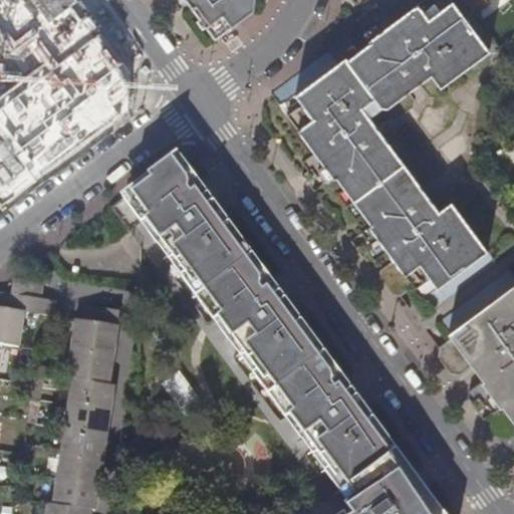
[(187,0),(216,38),(254,9),(255,0),(187,0)]
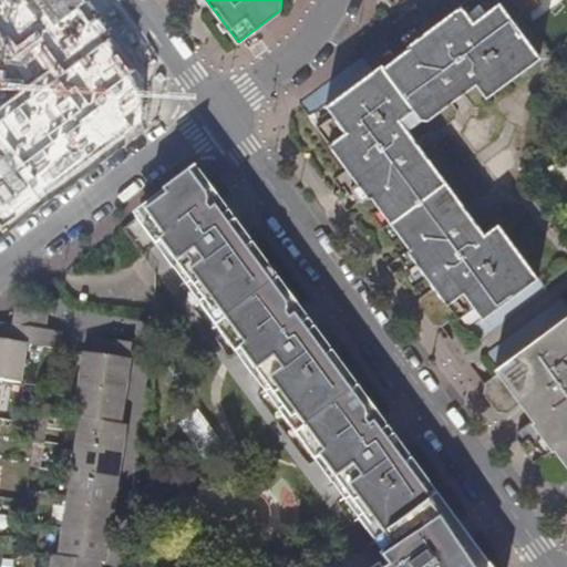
[(516,0),(527,16),(539,6),(535,0),(516,0)]
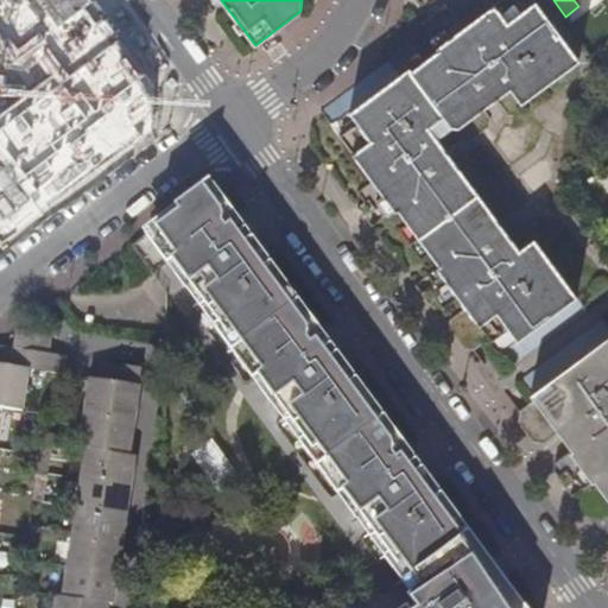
[(358,208),(363,215),(378,204),(384,200),(393,213),(397,210),(406,225),(417,239),(436,265),(447,280),(439,284),(423,297),(429,305),(435,302),(444,309),(457,299),(467,309),(451,320),(449,328),(467,349),(475,349),(491,337),(501,352),(576,296),(533,240),(520,249),(458,168),(437,139),(453,127),(460,127),(511,89),(521,103),(580,61),(536,1),(493,5),(435,50),(436,51),(424,59),(412,44),(390,61),(400,76),(333,126),(373,181),(358,192),(365,203),(358,208)]
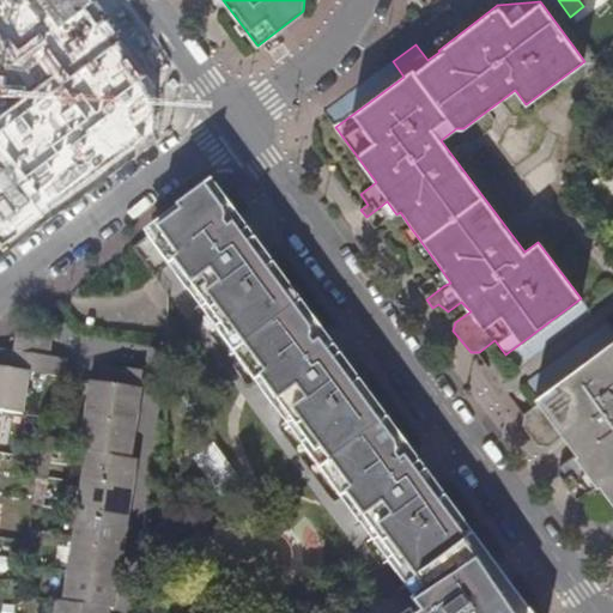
[(530,612),(216,190),(133,250),(155,278),(169,267),(422,607),(412,612),(530,612)]
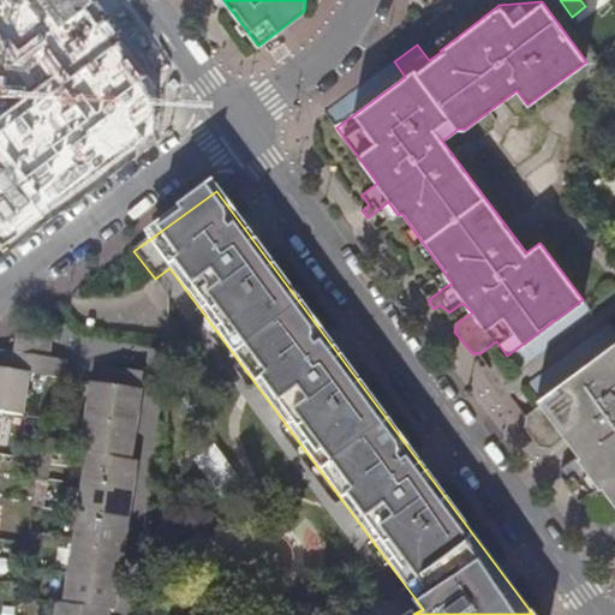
[(52,342),(16,338),(13,356),(33,358),(49,360),(52,342)]
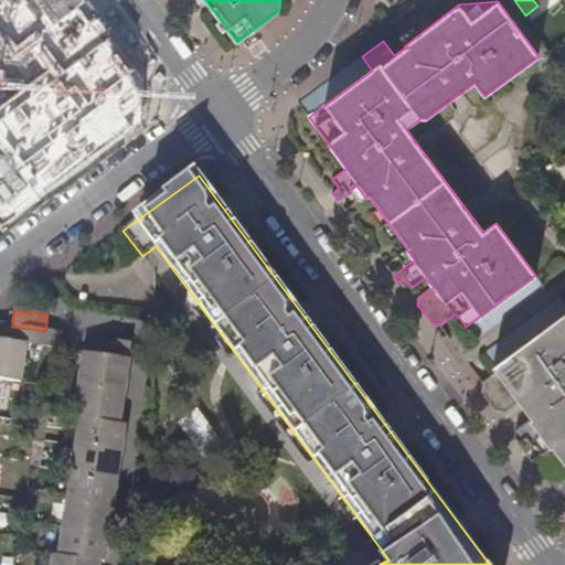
[(555,447),(564,460),(564,311),(494,366),(497,371),(482,382),(482,393),(496,412),(508,414),(522,403),(533,419),(518,430),(516,440),(529,457),(536,460),(555,447)]
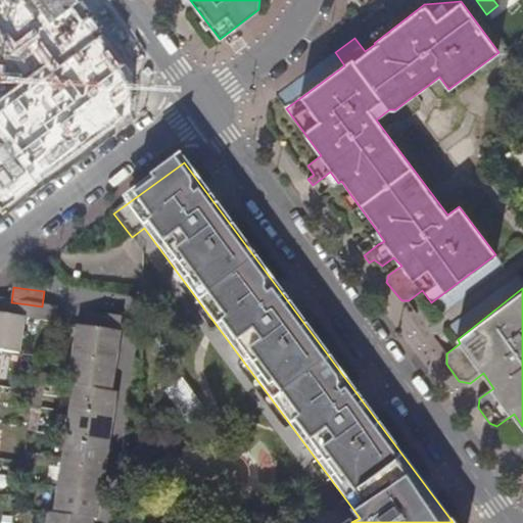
[(0,316),(26,320),(28,304),(11,302),(0,300),(0,316)]
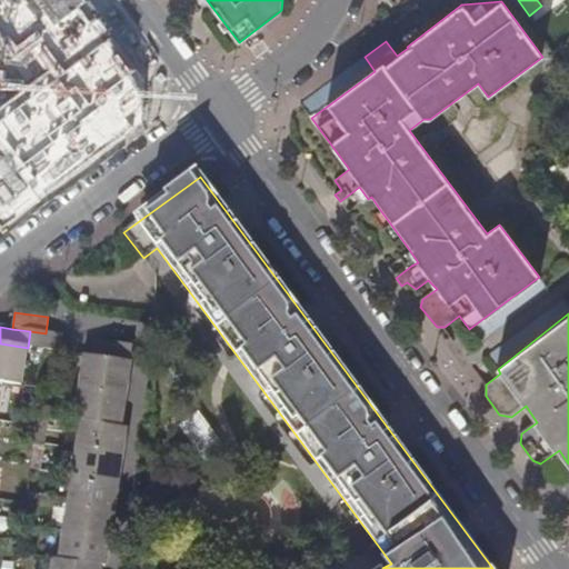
[(28,348),(60,352),(61,336),(46,333),(30,331),(28,348)]
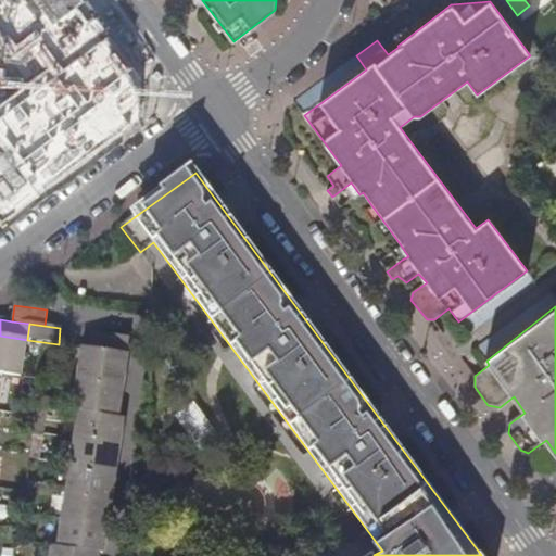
[(97,350),(80,348),(76,379),(122,387),(126,354),(128,339),(99,335),(97,350)]
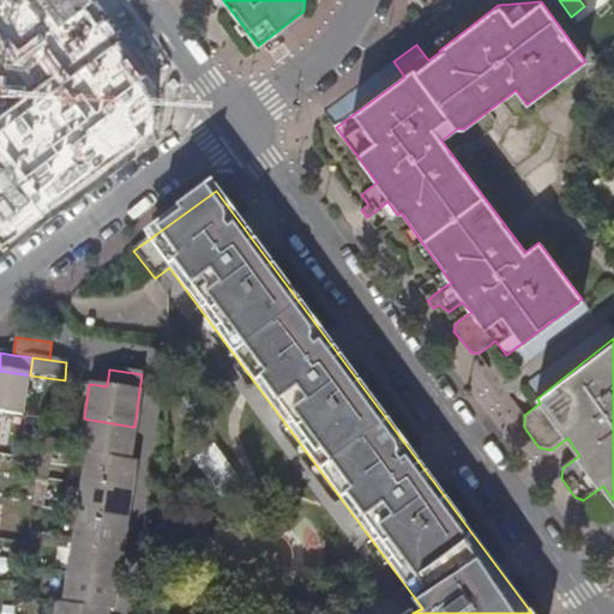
[(0,413),(24,417),(30,375),(0,371),(0,413)]
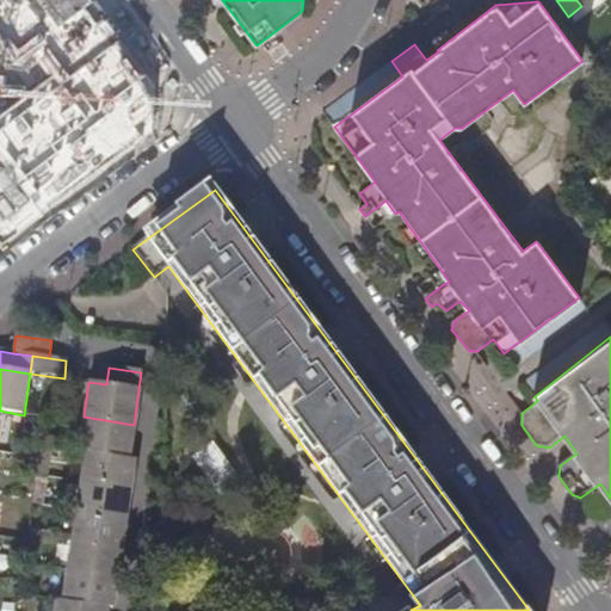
[(78,452),(84,454),(129,460),(134,425),(84,417),(78,452)]
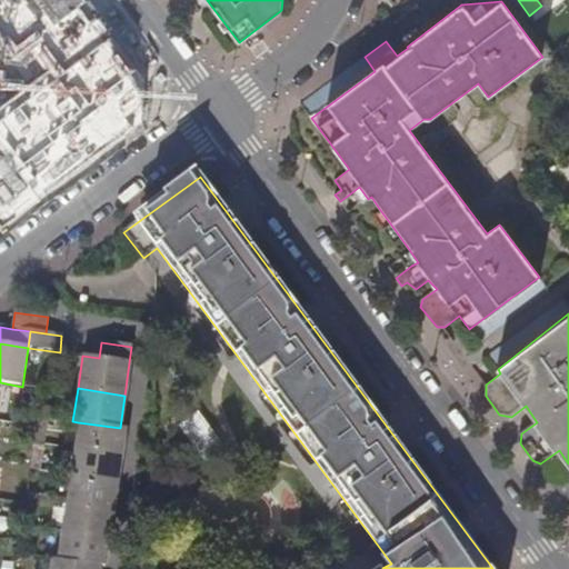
[(49,418),(38,416),(37,428),(35,445),(45,446),(46,446),(49,418)]
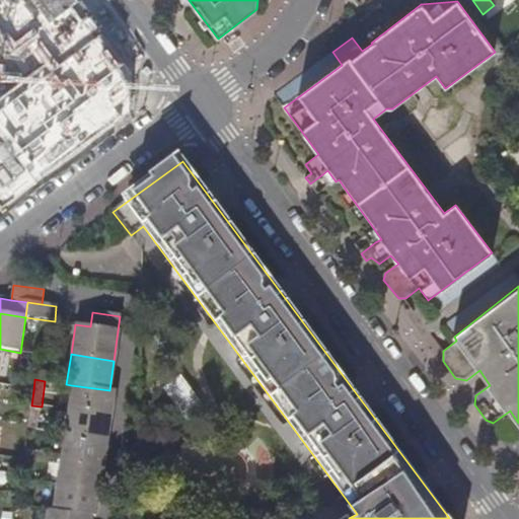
[(115,391),(109,390),(71,385),(68,411),(110,417),(115,391)]
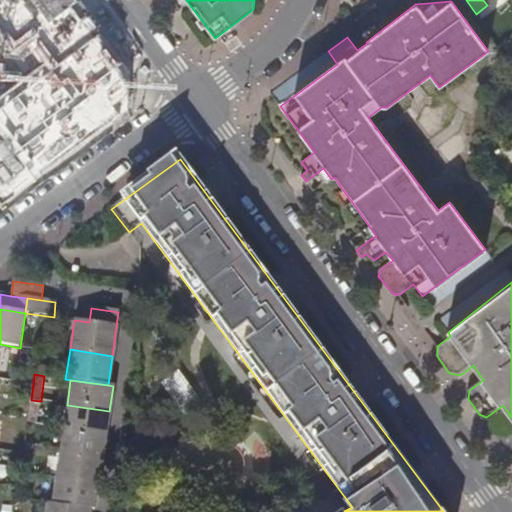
[(40,401),(31,400),(28,419),(27,424),(36,425),(40,401)]
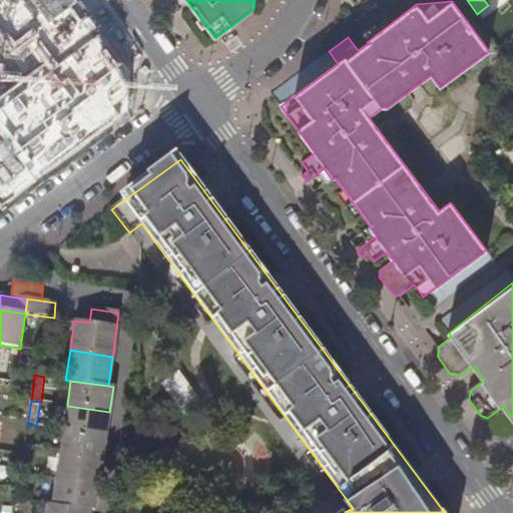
[(106,436),(109,412),(67,406),(63,430),(106,436)]
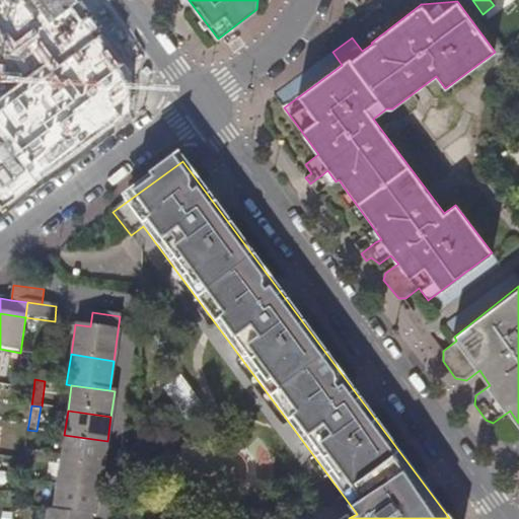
[(103,466),(107,441),(64,435),(60,460),(103,466)]
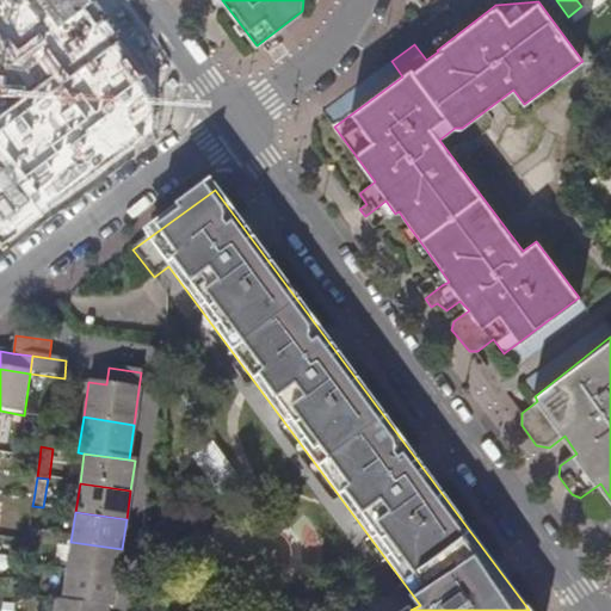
[(117,579),(122,549),(71,542),(67,572),(117,579)]
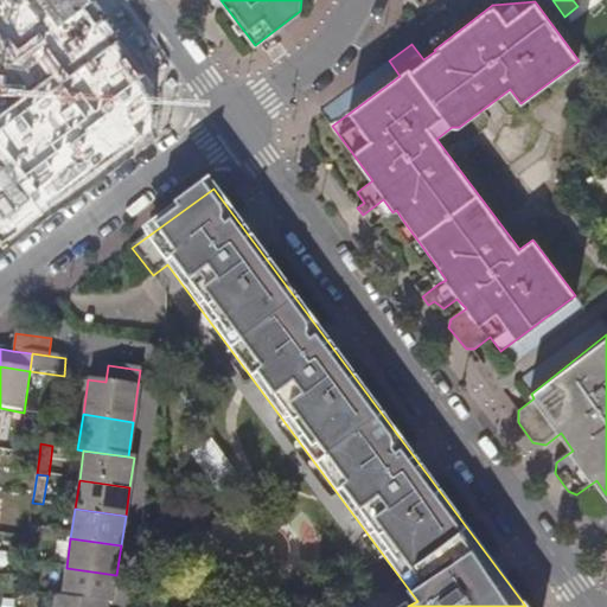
[(113,605),(116,575),(66,568),(62,598),(107,604),(113,605)]
